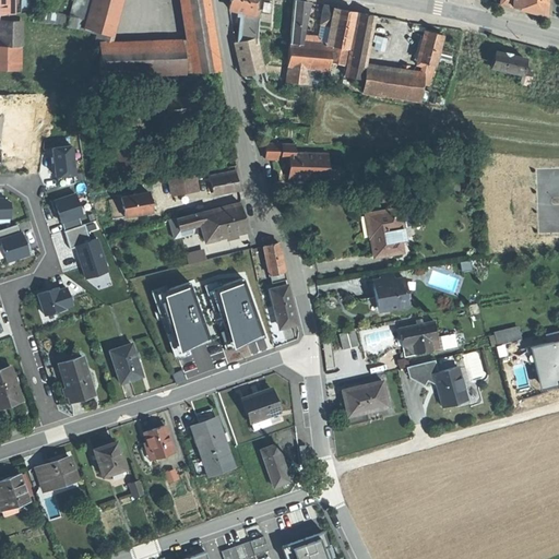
[(0,0),(0,14),(9,14),(9,3),(9,0),(0,0)]
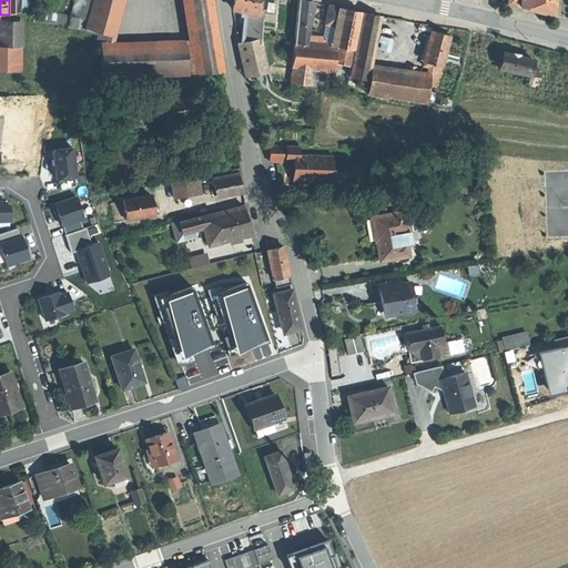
[(98,33),(94,48),(100,48),(101,77),(190,73),(185,44),(111,46),(112,38),(123,0),(75,0),(72,17),(70,16),(68,27),(84,30),(98,33)]
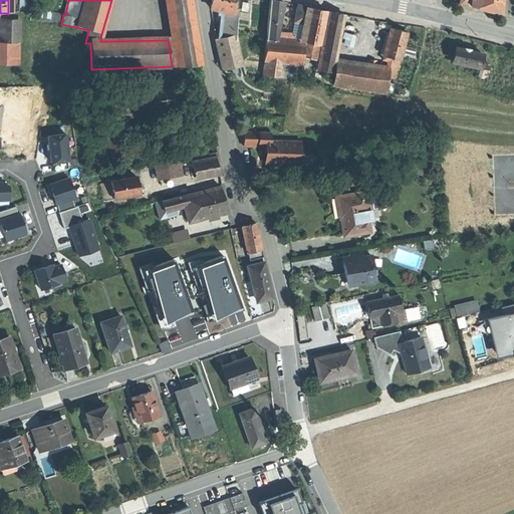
[(170,0),(177,39),(181,66),(202,65),(192,0),(170,0)]
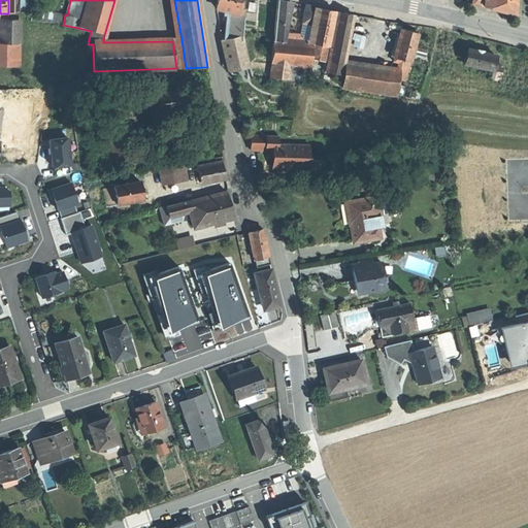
[(232,12),(230,37),(223,39),(224,44),(231,74),(252,76),(241,35),(242,17),(244,10),(239,10),(240,0),(218,0),(218,9),(232,12)]
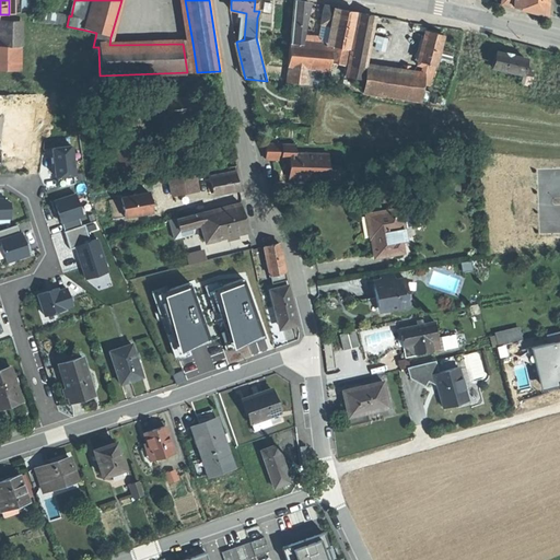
[(302,35),(303,27),(308,2),(294,0),(292,25),(290,43),(289,43),(288,57),(280,56),(280,65),(287,66),(288,66),(286,82),(307,84),(308,76),(316,76),(321,77),(321,74),(328,74),(328,70),(329,61),(345,65),(356,12),(336,8),(324,6),(322,18),(334,20),(328,45),(330,46),(330,47),(324,46),(325,43),(321,42),(322,37),(317,37),(312,36),(311,45),(300,44),(302,35)]
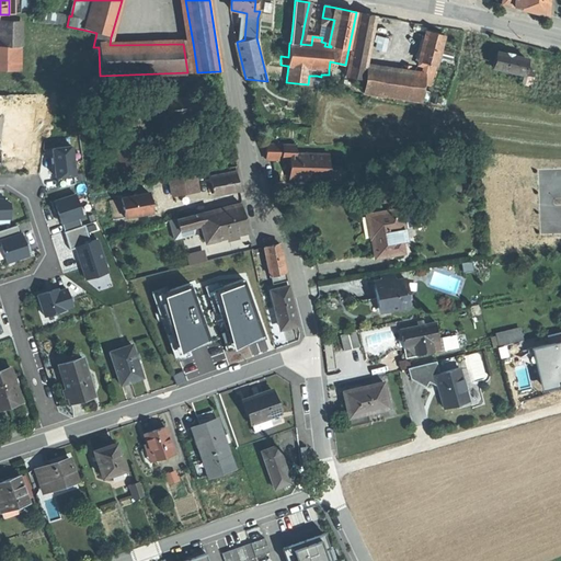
[(500,0),(500,4),(546,14),(546,0),(500,0)]
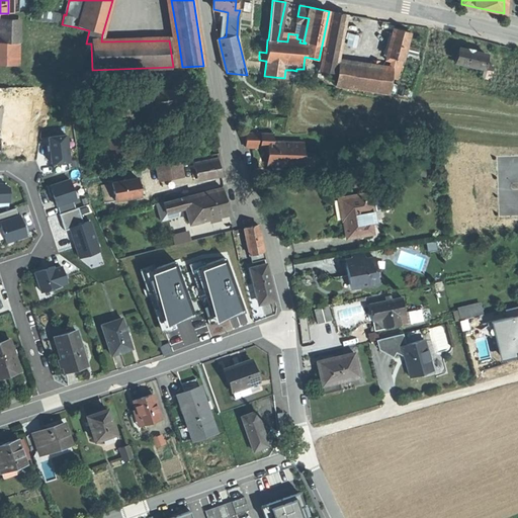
[(17,4),(9,3),(8,3),(8,13),(17,13),(17,4)]
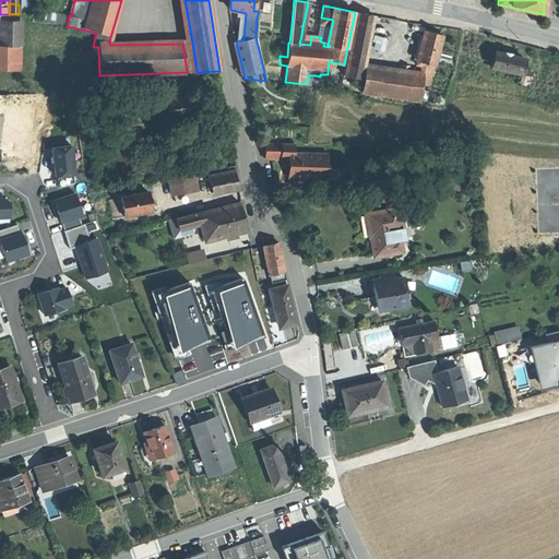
[(33,21),(67,26),(69,15),(34,10),(33,21)]
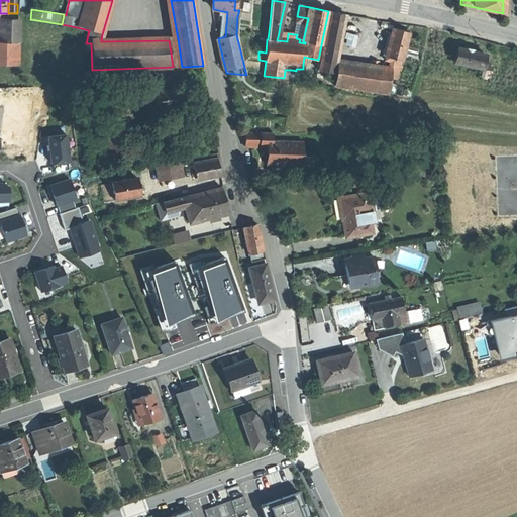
[(330,11),(318,71),(333,73),(345,14),(330,11)]
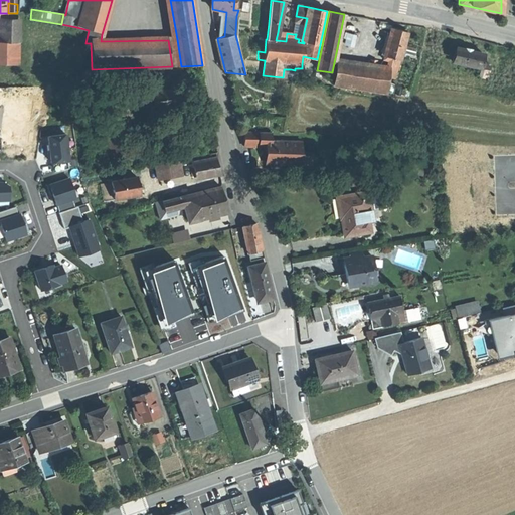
[(302,41),(307,18),(296,16),(292,34),(296,34),(295,38),(299,39),(298,42),(304,43),(304,42),(302,41)]
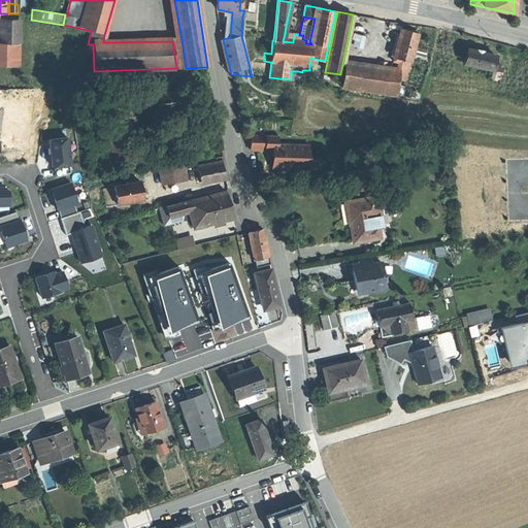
[(0,21),(0,43),(19,44),(19,22),(0,21)]
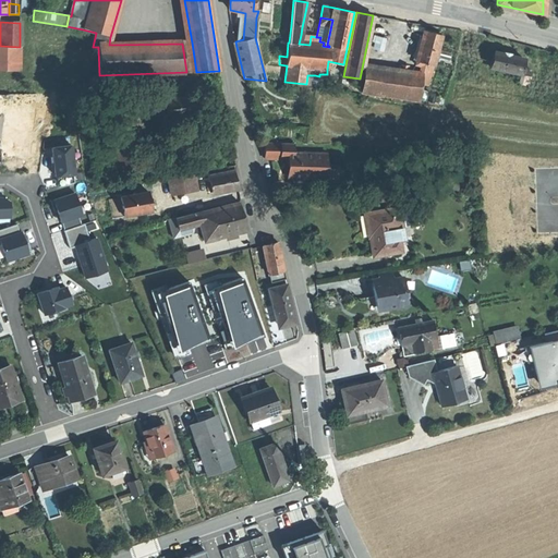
[(422,39),(419,38),(413,57),(416,58),(415,64),(420,65),(420,73),(407,71),(408,65),(401,65),(401,70),(387,68),(364,64),(361,92),(420,100),(421,84),(427,85),(433,69),(441,35),(424,31),(422,39)]
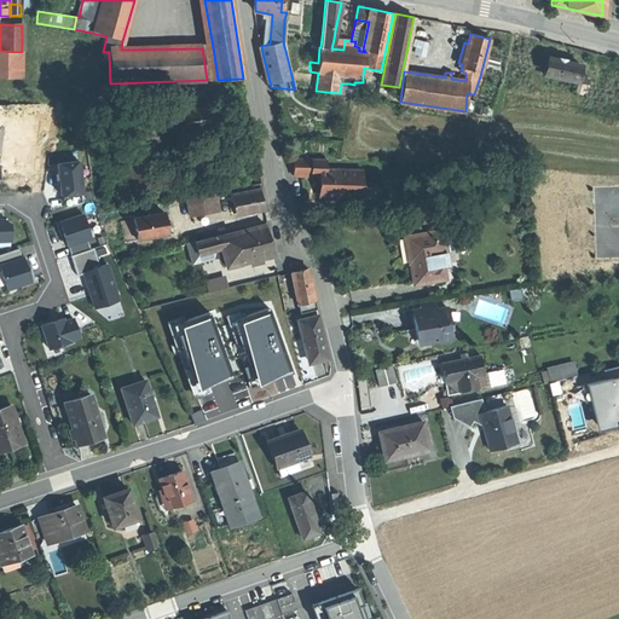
[(331,48),(343,50),(345,40),(339,40),(334,39),(331,48)]
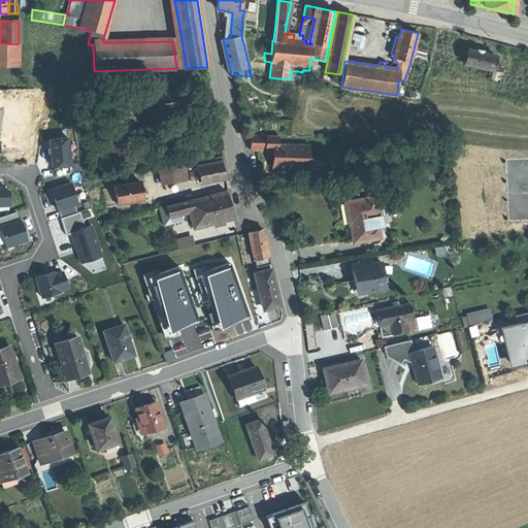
[(182,40),(172,41),(176,68),(186,68),(182,40)]
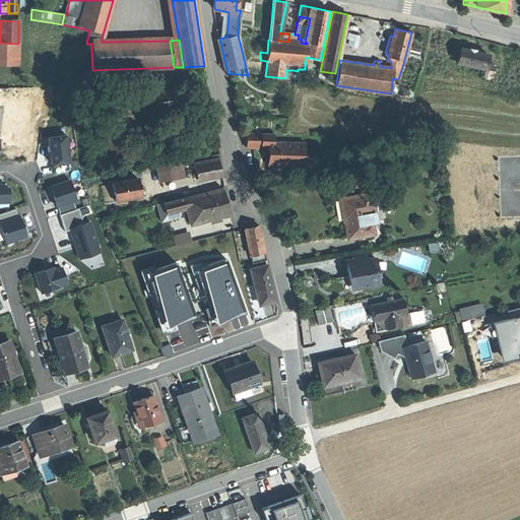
[(0,43),(0,65),(17,66),(18,44),(0,43)]
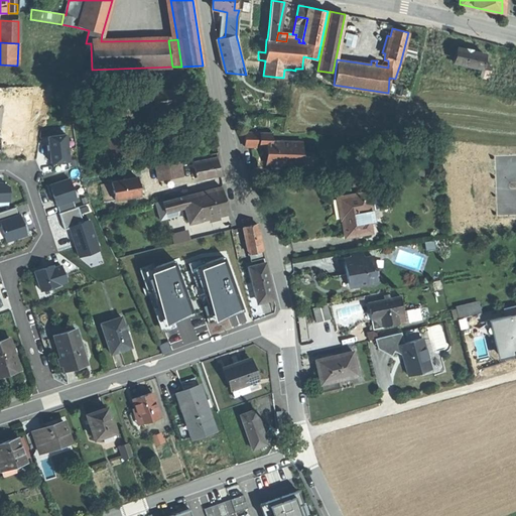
[(437,58),(445,60),(446,55),(449,45),(441,43),(437,58)]
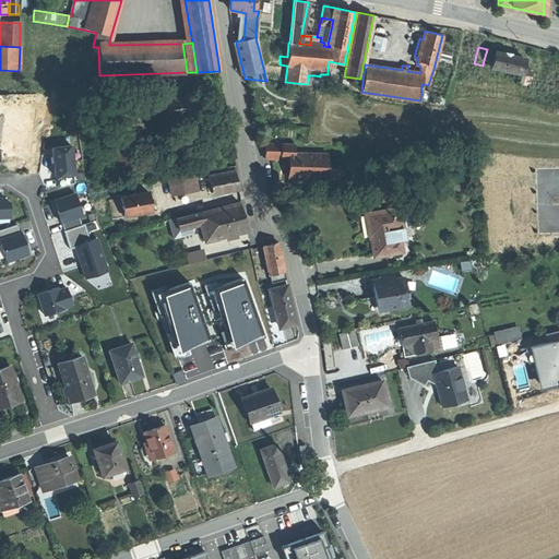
[(483,66),(530,78),(531,71),(523,69),(525,60),(495,52),(492,62),(484,60),(483,66)]
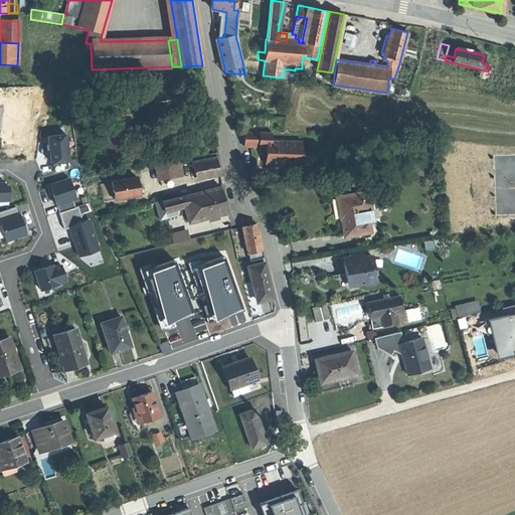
[(504,73),(514,75),(514,49),(511,49),(504,73)]
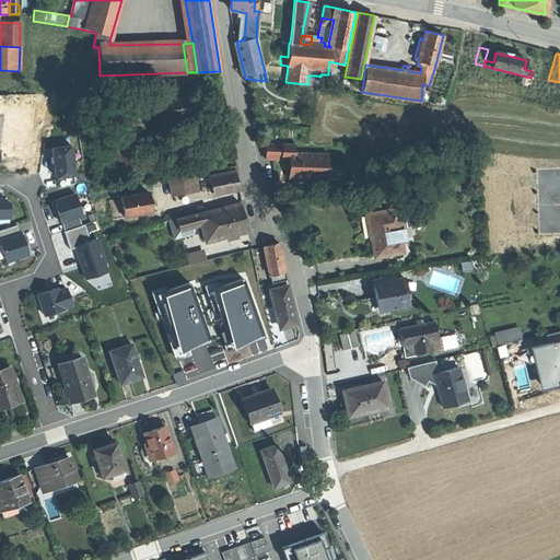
[(0,161),(0,162),(28,160),(37,94),(9,95),(0,95),(0,117),(6,118),(2,150),(0,150),(0,161)]
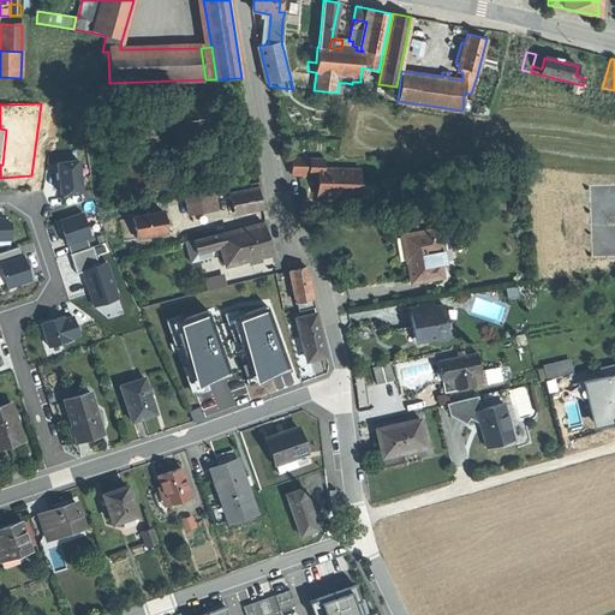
[(125,130),(130,189),(155,186),(157,201),(260,183),(256,165),(155,183),(153,142),(180,137),(180,133),(215,127),(214,119),(213,107),(178,112),(177,108),(150,113),(151,126),(125,130)]
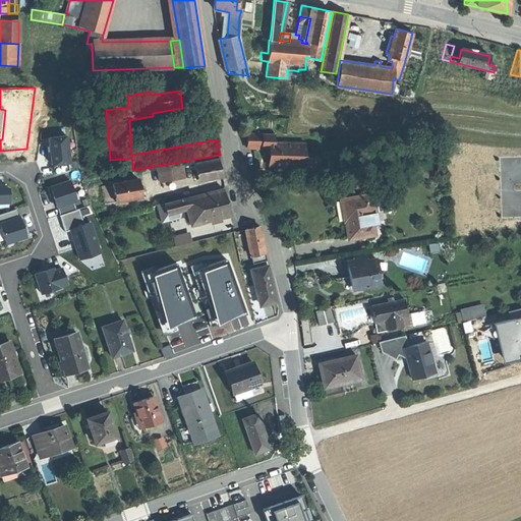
[(247,148),(266,149),(268,151),(269,152),(272,155),(271,166),(294,167),(294,156),(300,156),(301,143),(275,142),(275,134),(247,133),(247,148)]
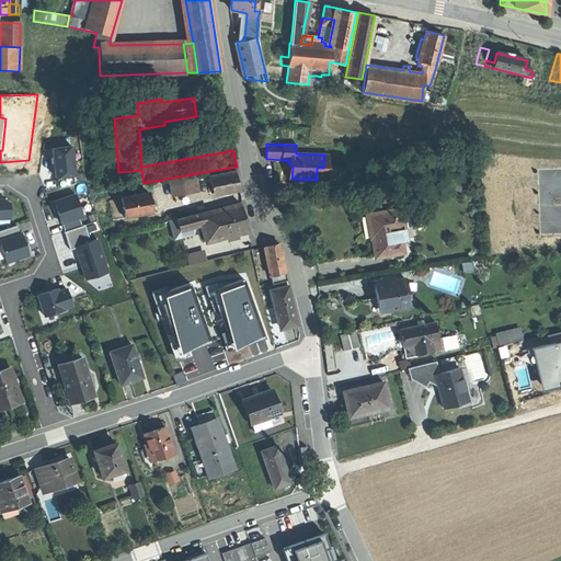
[(50,176),(71,174),(69,146),(48,148),(50,176)]
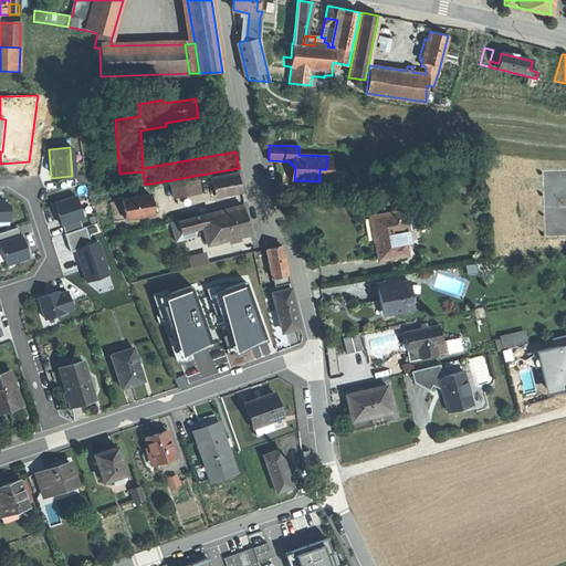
[(326,169),(320,169),(320,181),(331,181),(332,156),(327,156),(326,169)]
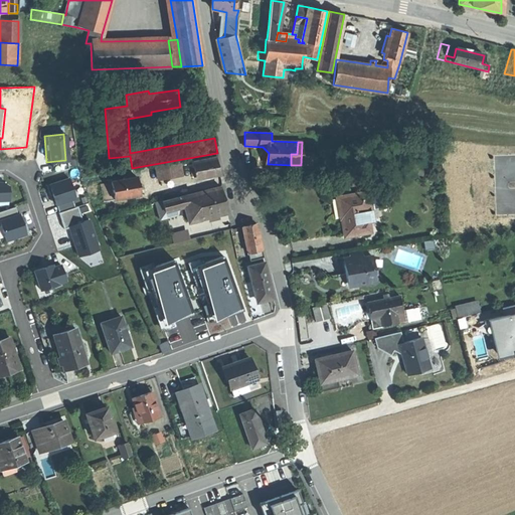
[(195,179),(219,175),(217,167),(216,158),(192,162),(195,179)]
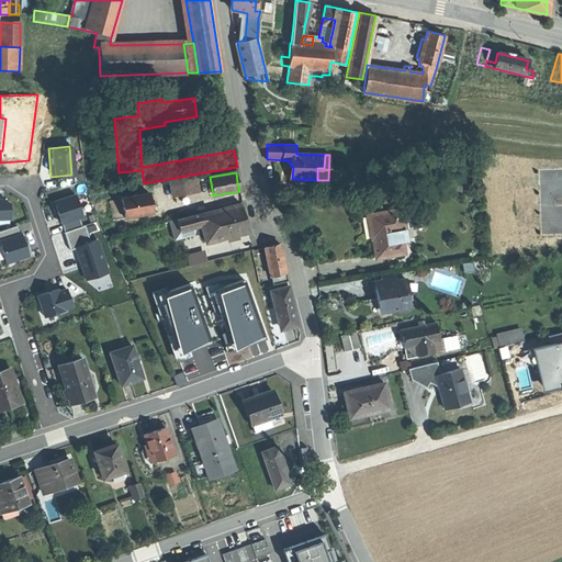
[(191,177),(169,181),(172,195),(193,192),(193,188),(198,188),(195,177),(191,177)]
